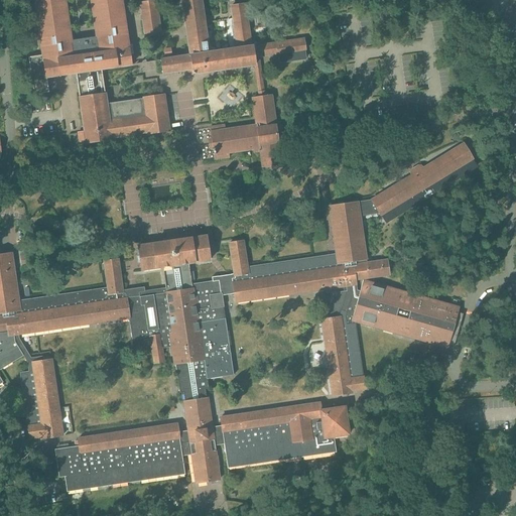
[(33,0),(42,55),(28,57),(33,95),(48,93),(46,78),(76,74),(132,66),(129,49),(121,0),(33,0)]
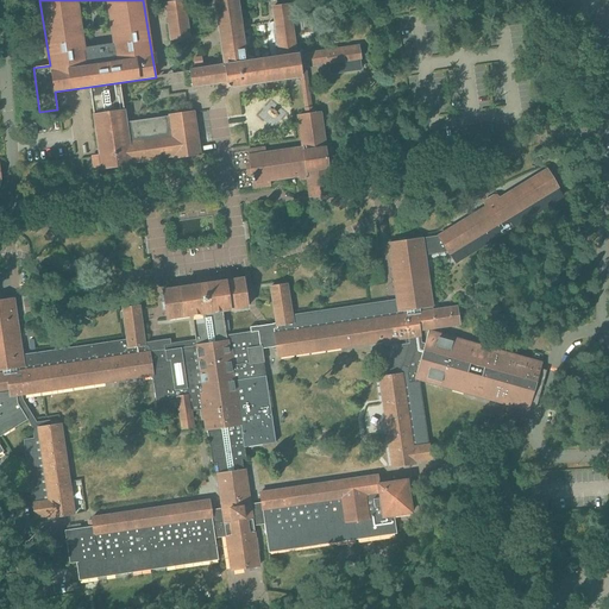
[(190,70),(192,87),(221,83),(223,88),(297,77),(300,77),(308,76),(306,68),(330,64),(332,75),(363,70),(359,46),(296,55),(290,6),(272,8),(280,57),(240,63),(238,51),(246,51),(239,0),(213,0),(224,67),(190,70)]
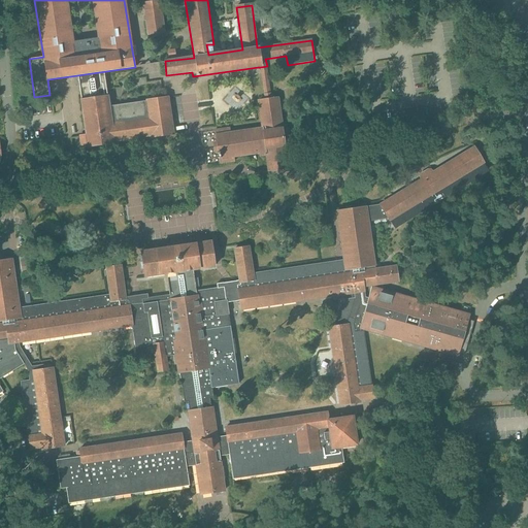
[(160,1),(143,3),(147,35),(164,33),(160,1)]
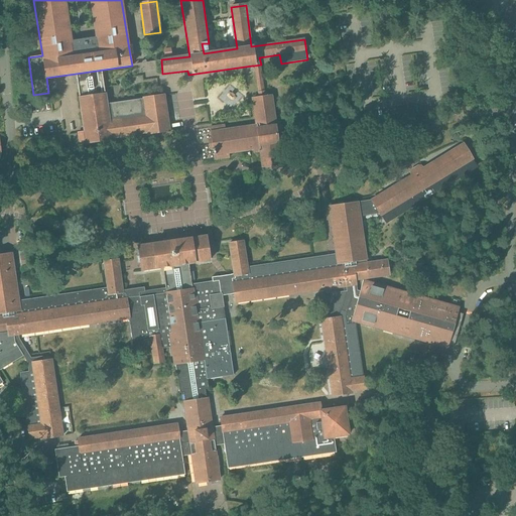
[(253,149),(253,151),(260,150),(263,167),(281,164),(280,159),(279,144),(276,124),(271,95),(265,96),(261,65),(254,66),(258,98),(252,99),(257,125),(225,130),(224,126),(210,128),(215,159),(229,157),(228,153),(253,149)]
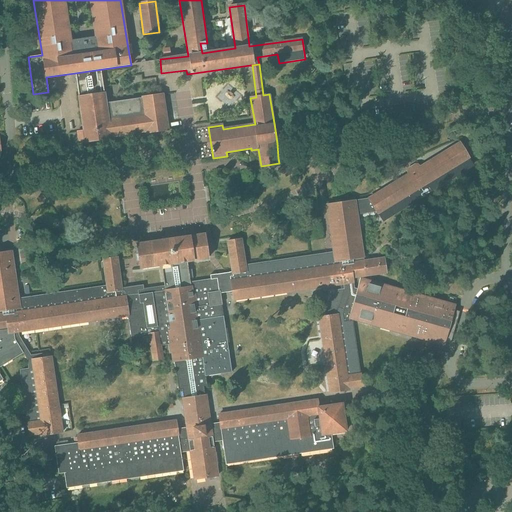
[(75,73),(84,131),(77,132),(79,143),(111,139),(111,137),(147,131),(147,133),(168,130),(163,94),(142,97),(142,98),(106,103),(100,69),(75,73)]
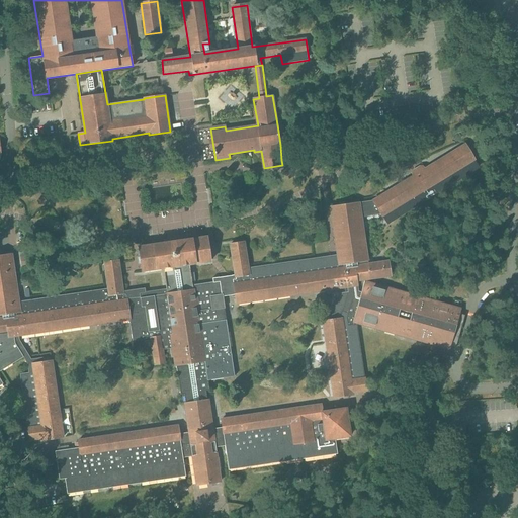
[(380,213),(381,217),(383,216),(387,223),(478,167),(473,160),(475,160),(465,145),(425,169),(423,166),(421,166),(412,171),(411,172),(413,177),(372,201),(380,213)]
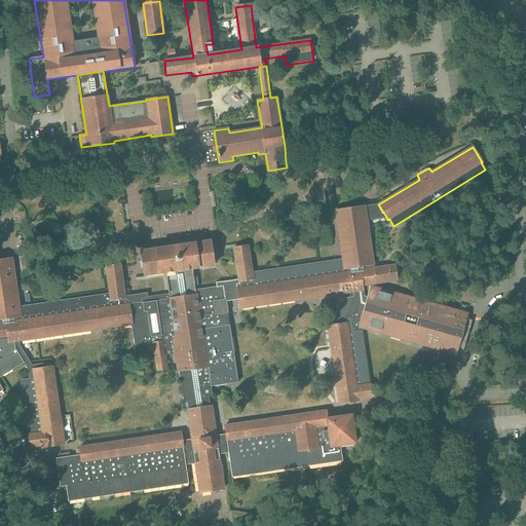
[(338,304),(332,326),(327,327),(339,404),(359,401),(359,399),(372,397),(370,384),(362,330),(360,330),(360,328),(456,355),(457,351),(462,352),(472,322),(466,320),(468,314),(371,286),(367,297),(365,296),(363,286),(366,285),(397,280),(395,265),(373,268),(367,219),(386,217),(378,204),(366,205),(366,207),(336,211),(342,259),(252,272),(248,247),(233,248),(238,279),(235,280),(238,298),(239,308),(352,292),(353,297),(343,299),(341,305),(338,304)]
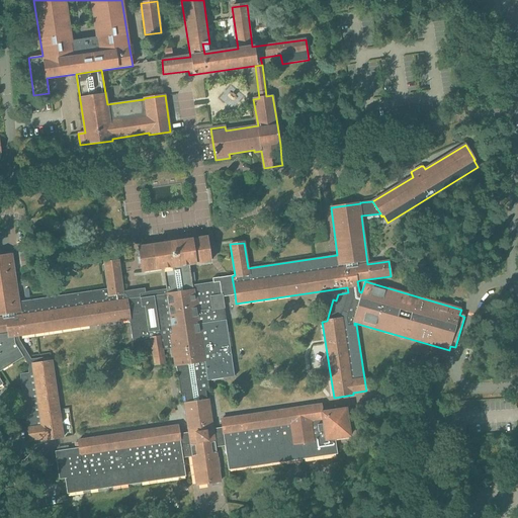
[(210,261),(207,238),(139,247),(142,271),(163,268),(189,264),(210,261)]
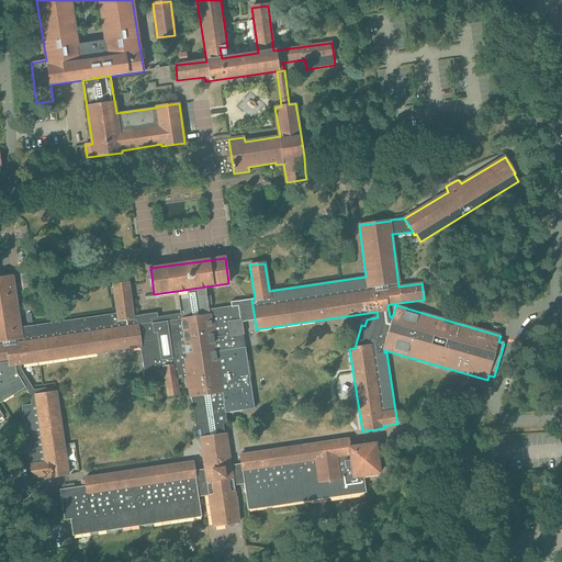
[(0,362),(4,362),(12,357),(18,364),(21,364),(141,347),(136,316),(133,316),(128,283),(114,285),(117,314),(20,328),(12,277),(0,278),(0,362)]
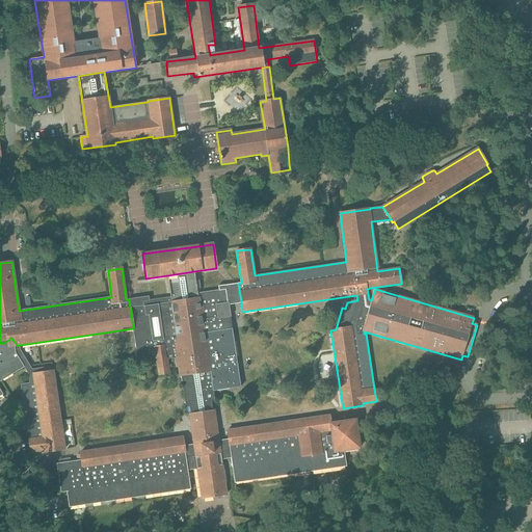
[(190,415),(212,410),(212,402),(215,401),(213,391),(240,388),(230,317),(231,317),(229,303),(241,301),(238,284),(218,286),(219,290),(197,293),(194,271),(167,275),(170,297),(149,300),(149,296),(129,299),(133,328),(133,329),(137,358),(150,357),(149,349),(155,348),(156,356),(159,375),(168,374),(166,361),(166,360),(176,358),(177,368),(179,368),(180,376),(181,375),(185,405),(189,405),(190,415)]
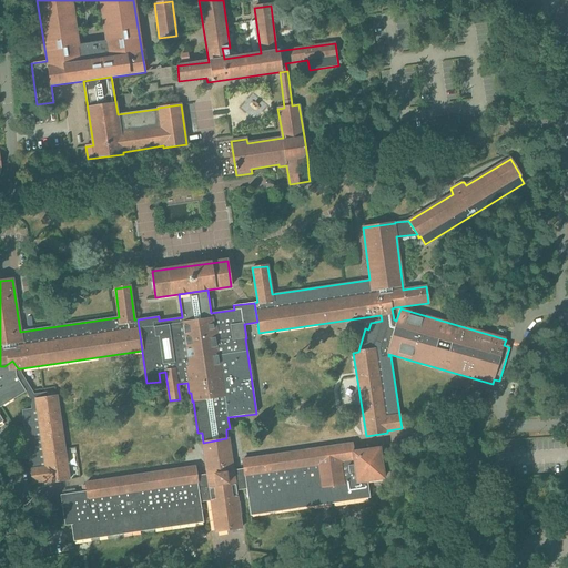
[(0,423),(3,422),(0,416),(0,406),(26,392),(30,388),(21,375),(21,368),(18,368),(12,361),(4,366),(0,366),(0,423)]
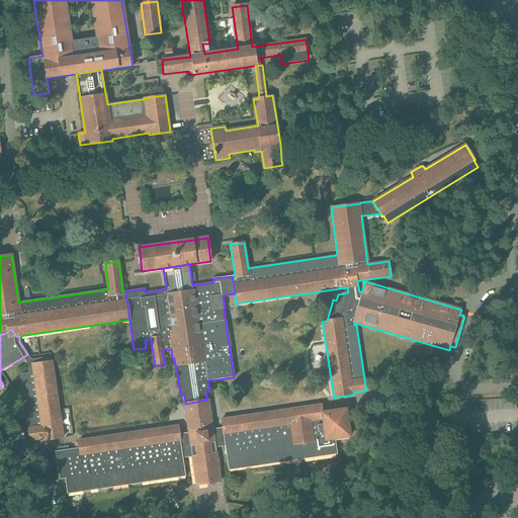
[(20,374),(28,428),(27,429),(29,440),(44,438),(44,439),(63,437),(52,361),(40,363),(39,359),(31,360),(27,354),(23,357),(28,367),(29,373),(20,374)]
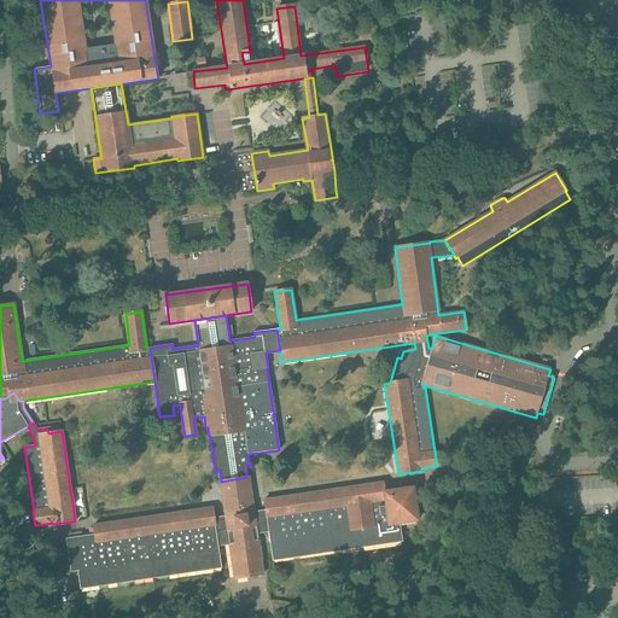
[(217,546),(229,544),(235,578),(263,575),(256,534),(268,531),(273,561),(402,542),(400,523),(418,520),(413,488),(390,491),(389,484),(384,485),(383,483),(263,501),(264,511),(254,512),(248,477),(246,477),(221,482),(220,482),(226,517),(214,519),(213,508),(92,526),(92,529),(88,529),(89,536),(66,540),(70,563),(163,548),(167,576),(221,567),(217,546)]
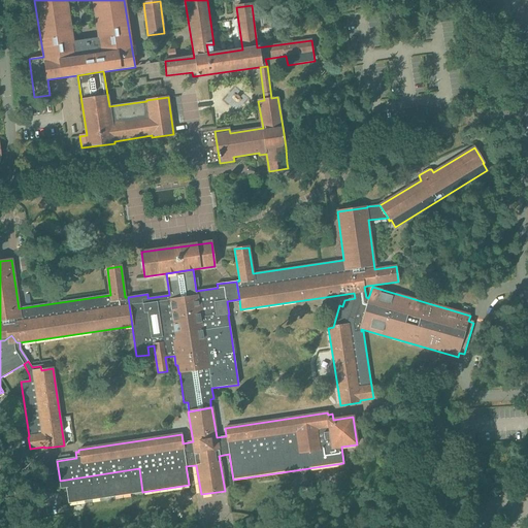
[(61,488),(66,487),(68,502),(142,492),(139,468),(60,481),(61,488)]
